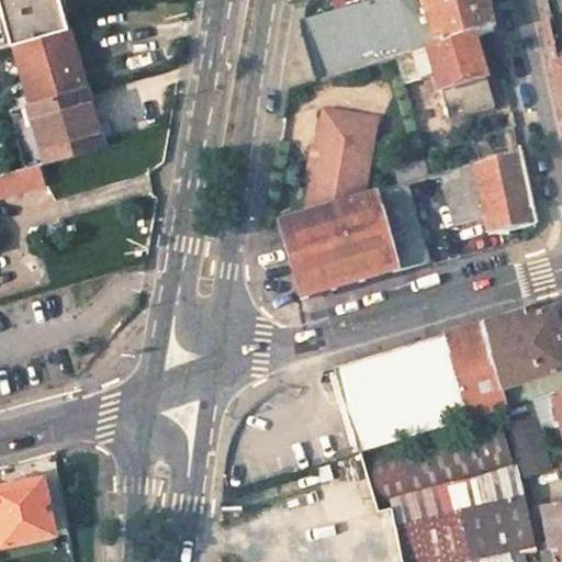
[(0,0),(13,46),(14,46),(70,30),(62,0),(0,0)]
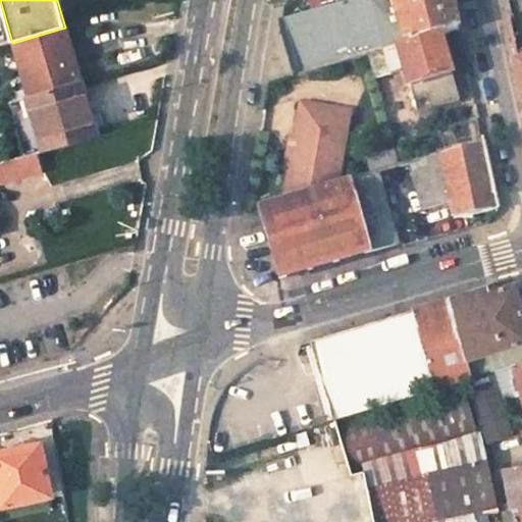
[(364,0),(309,16),(282,24),(297,77),(367,58),(439,38),(458,33),(452,4),(451,0),(364,0)]
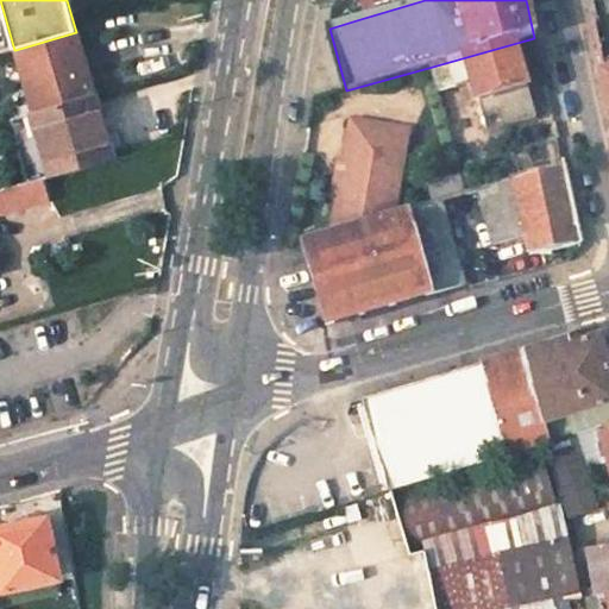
[(355,0),(360,19),(425,0),(355,0)]
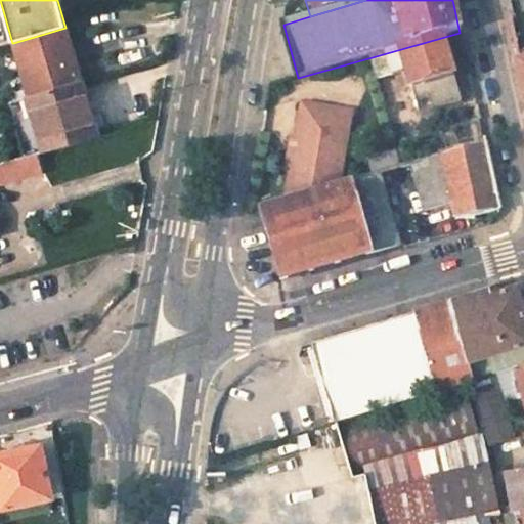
[(83,85),(66,28),(13,43),(31,100),(83,85)]
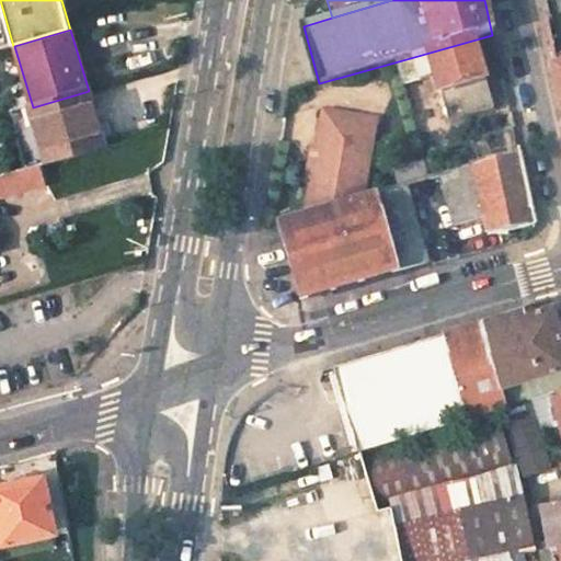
[(472,41),(395,63),(402,86),(434,77),(448,124),(493,111),(472,41)]
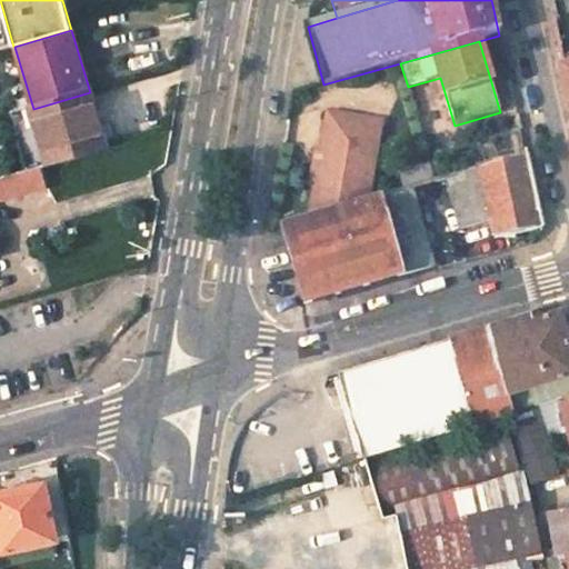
[(33,109),(12,115),(29,173),(40,170),(107,150),(90,92),(33,109)]
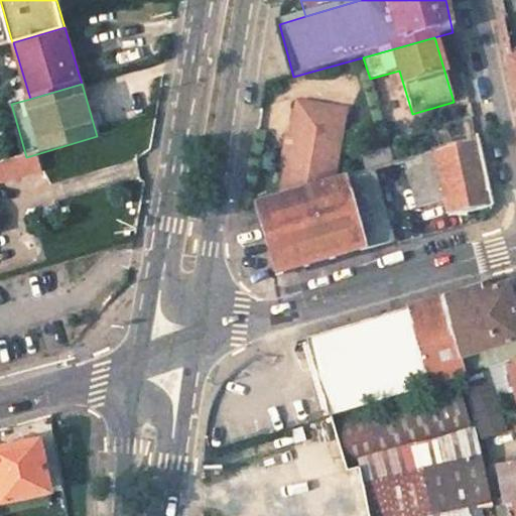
[(347,115),(299,107),(296,125),(303,126),(302,134),(294,133),(283,199),(335,184),(347,115)]
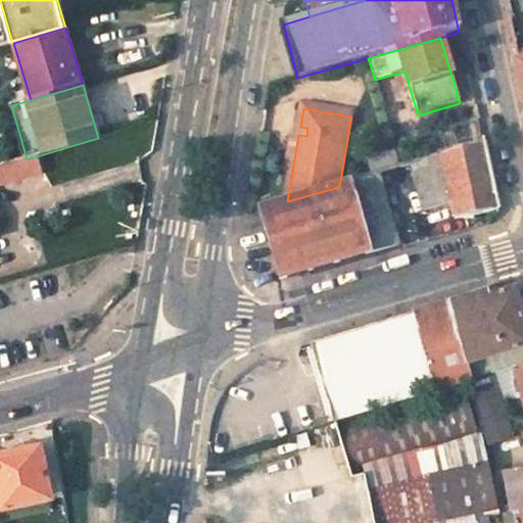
[(483,142),(412,164),(423,209),(450,205),(455,221),(498,211),(490,174),(483,142)]
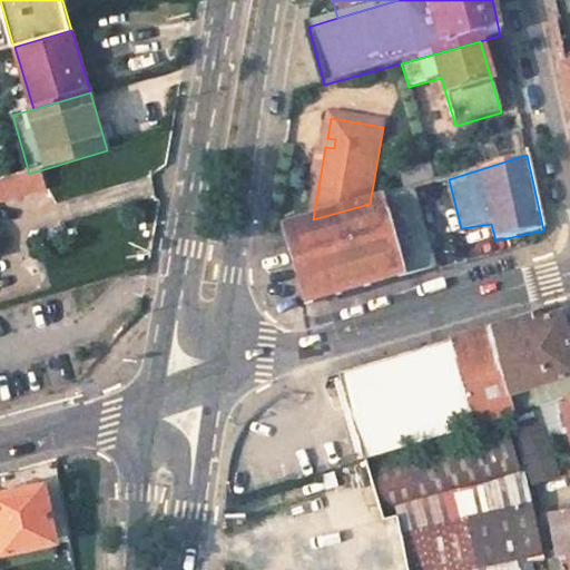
[(29,174),(0,183),(0,203),(47,189),(40,170),(29,174)]
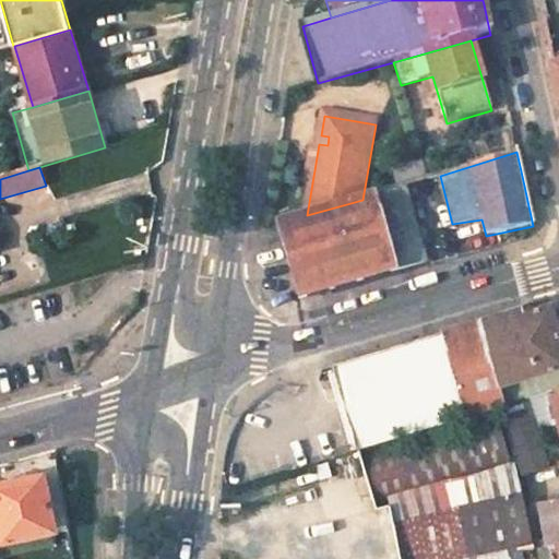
[(404,187),(375,197),(397,272),(426,263),(404,187)]
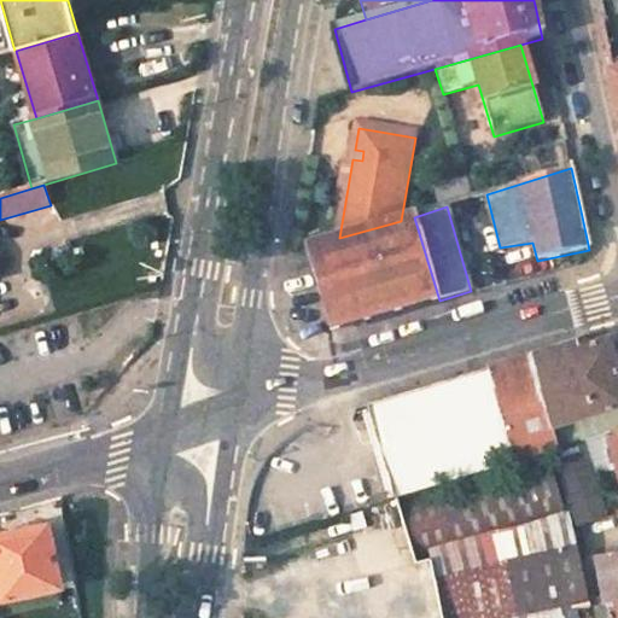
[(339,238),(309,246),(322,293),(333,332),(439,301),(414,217),(401,221),(339,238)]
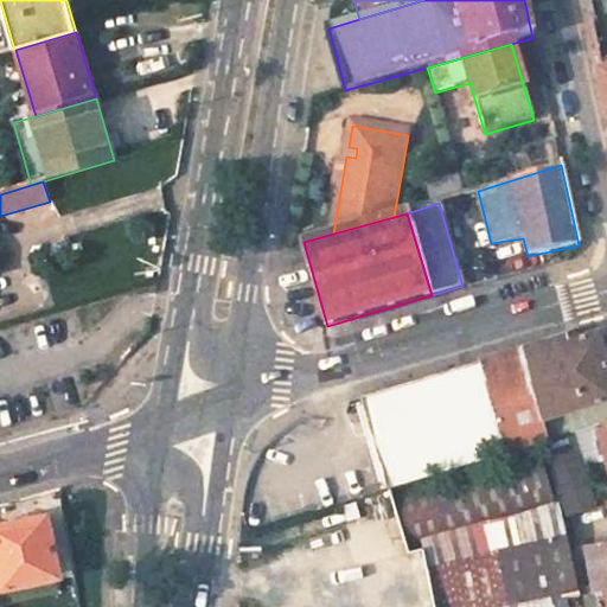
[(417,379),(364,395),(391,487),(543,442),(548,441),(576,433),(600,426),(606,423),(592,415),(589,406),(606,400),(606,357),(601,331),(570,339),(569,334),(417,379)]
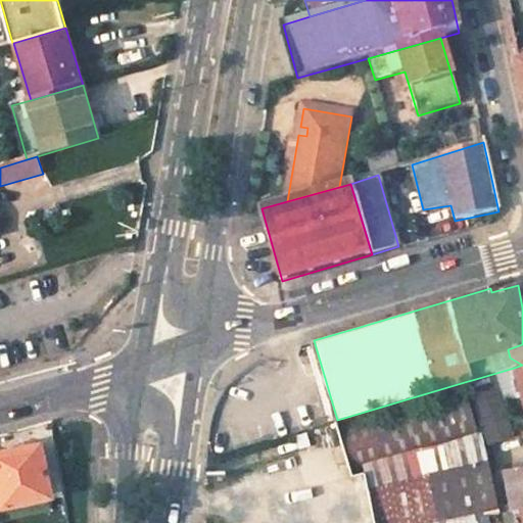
[(522,344),(508,349),(510,358),(522,365),(522,344)]
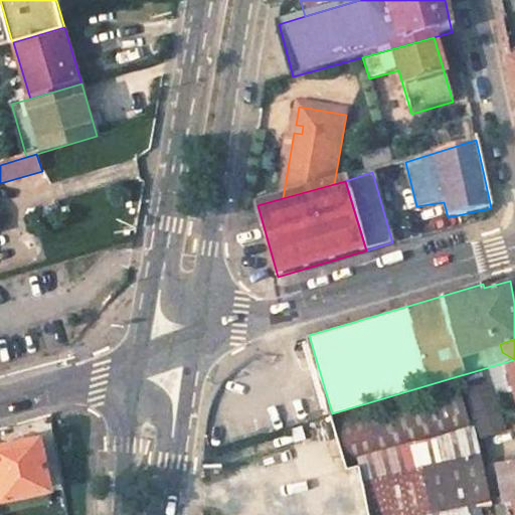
[(475,432),(461,375),(332,413),(348,469),(360,466),(369,514),(415,514),(426,513),(468,505),(492,500),(480,439),(506,431),(489,367),(465,374),(480,430),(475,432)]
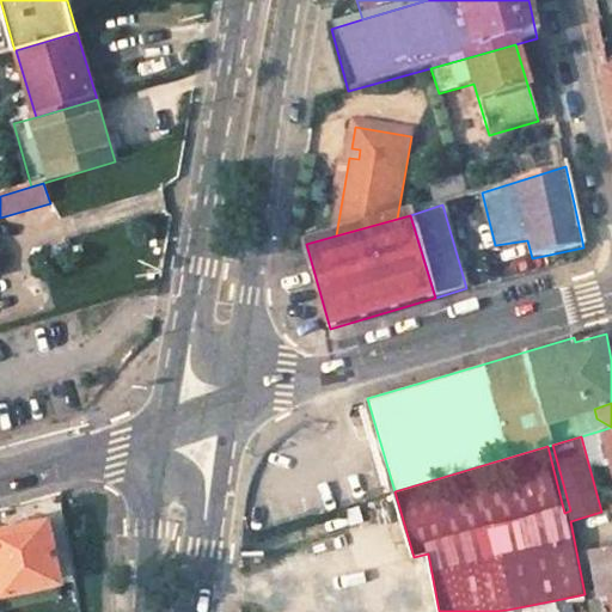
[(46,520),(0,530),(0,592),(59,580),(46,520)]
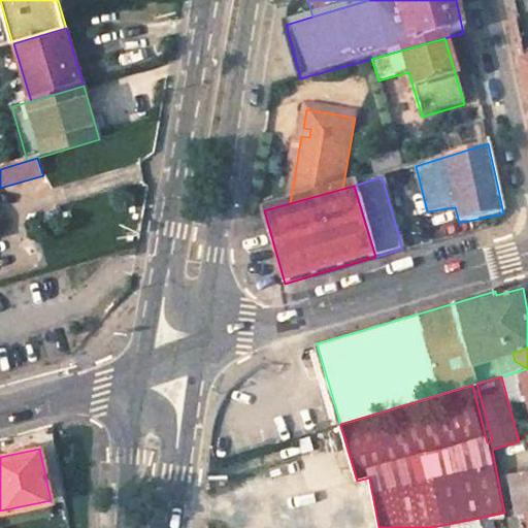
[(527,471),(512,475),(519,516),(527,514),(527,471)]
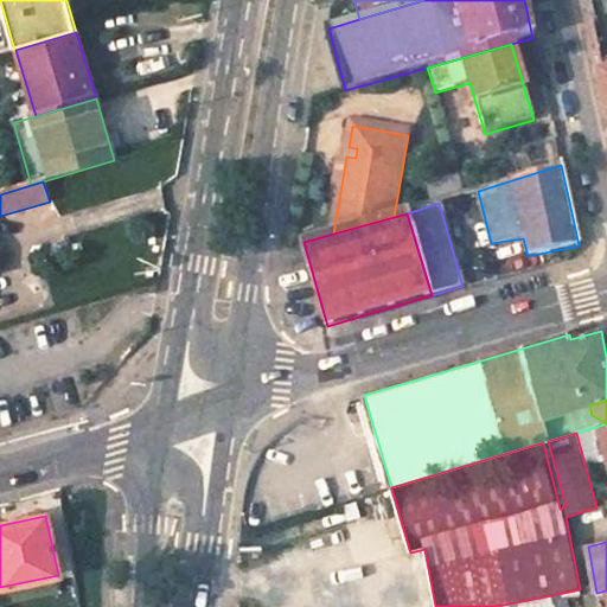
[(554,606),(551,595),(503,605),(503,606),(554,606)]
